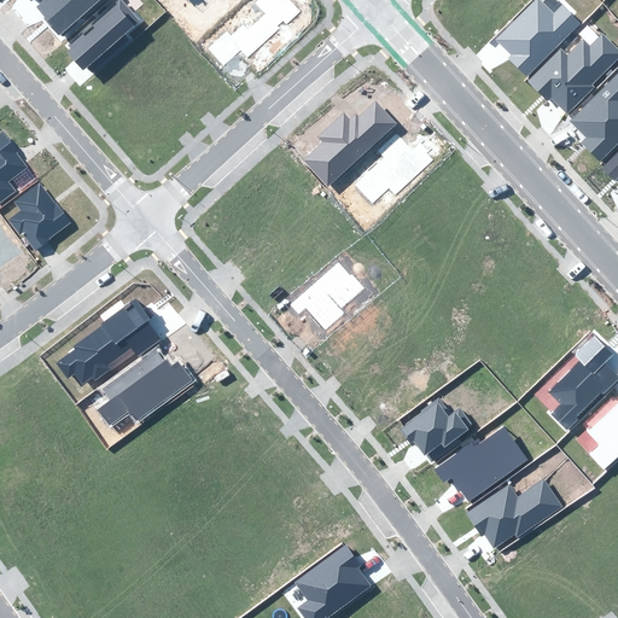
[(42,18),(59,36),(99,0),(44,0),(36,7),(45,17),(42,18)]
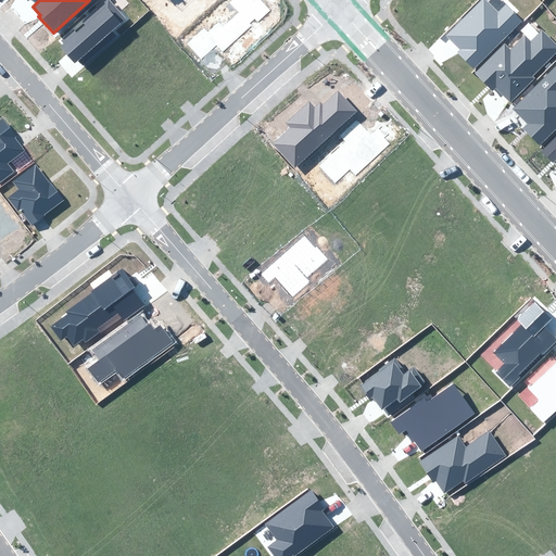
[(125,19),(109,0),(108,0),(83,23),(85,25),(77,32),(74,29),(62,40),(64,43),(60,47),(74,63),(79,59),(83,63),(114,35),(111,32),(125,19)]
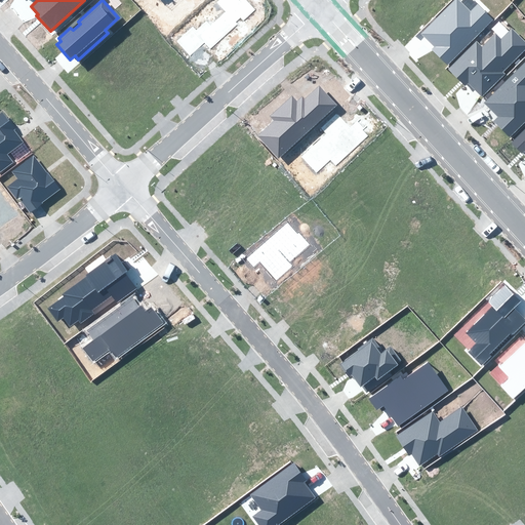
[(244,21),(255,9),(246,0),(240,0),(240,1),(239,0),(218,0),(216,2),(226,12),(210,26),(206,21),(196,30),(193,27),(177,41),(191,55),(205,43),(210,49),(238,25),(236,23),(241,17),(244,21)]
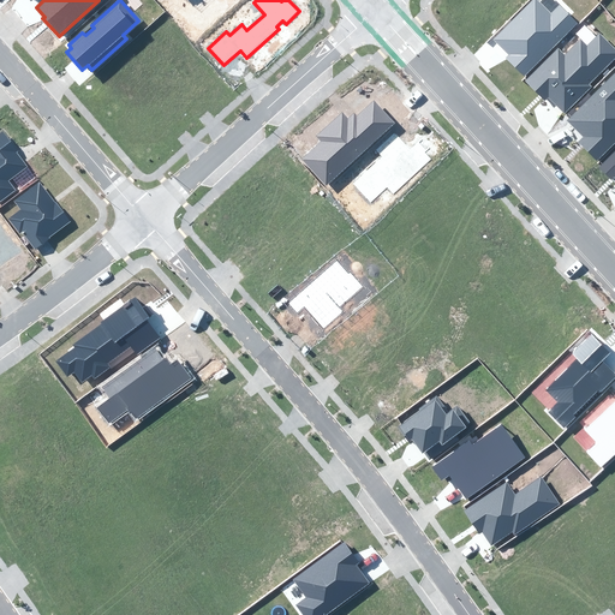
[(506,59),(525,77),(578,23),(554,0),(541,0),(541,1),(538,0),(531,0),(494,39),(509,54),(506,59)]
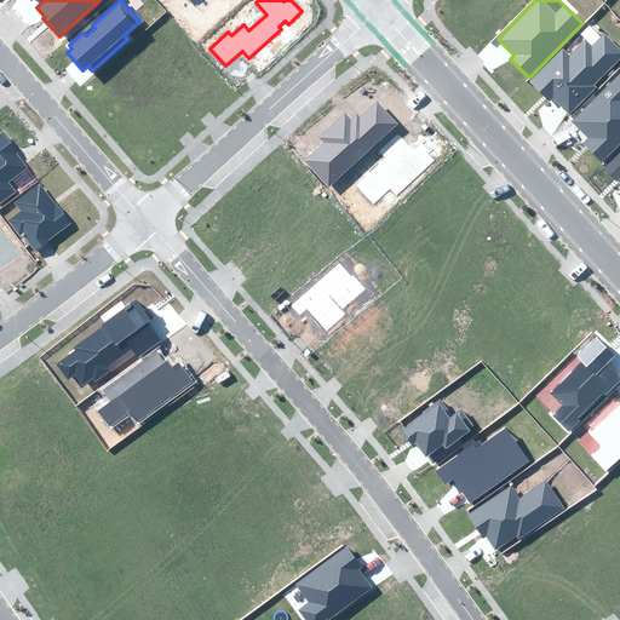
[(554,97),(569,114),(597,87),(595,85),(619,58),(619,47),(604,33),(592,45),(586,39),(569,55),(563,50),(530,81),(550,101),(554,97)]
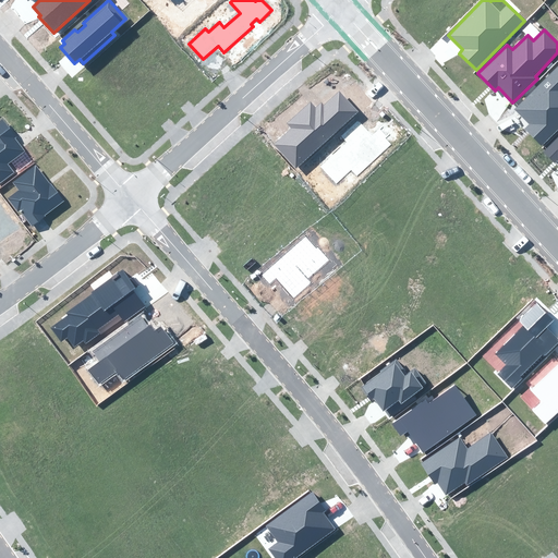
[(557,65),(514,109),(530,124),(524,129),(542,146),(557,130),(557,65)]
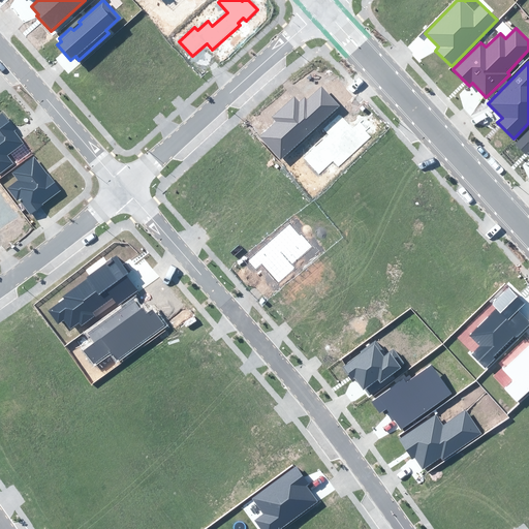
[(260,136),(281,159),(339,105),(321,86),(307,99),(305,97),(300,101),(294,96),(272,117),(277,122),(260,136)]
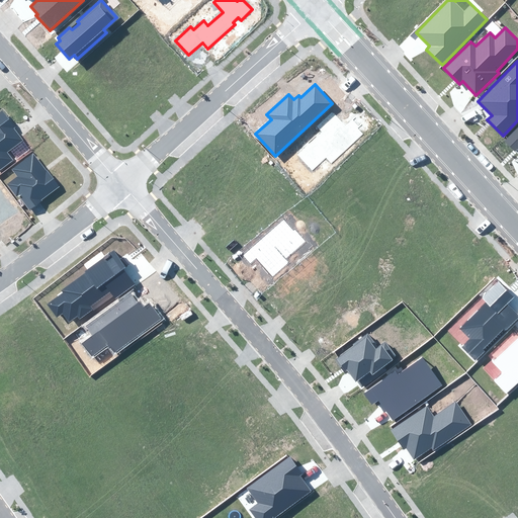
[(0,170),(13,160),(8,152),(23,141),(14,128),(15,127),(2,109),(0,110),(0,170)]
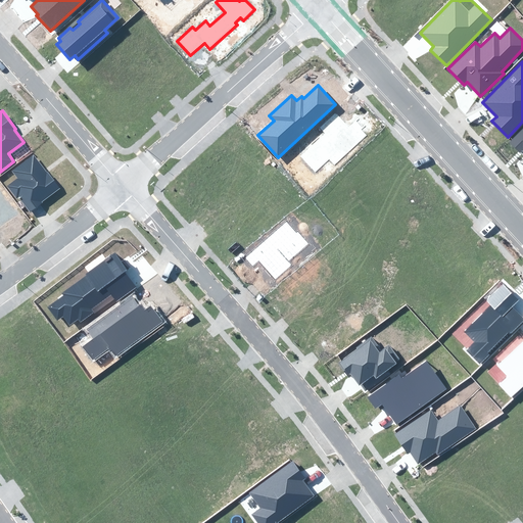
[(301,156),(316,172),(329,158),(335,165),(367,135),(362,130),(364,128),(357,120),(348,128),(335,114),(321,128),(326,133),(301,156)]
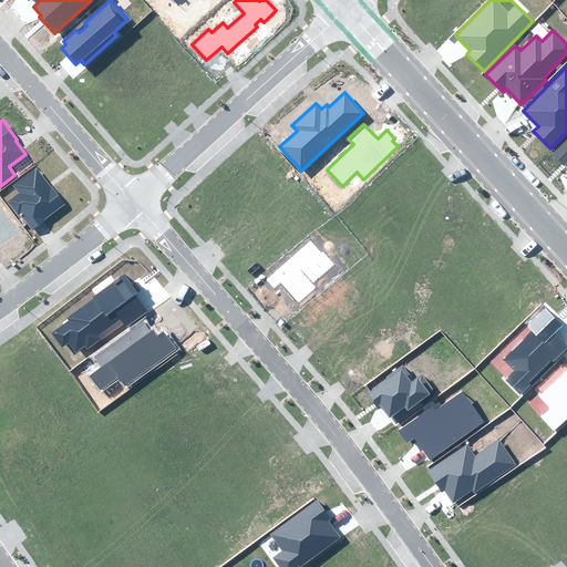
[(566,140),(553,155),(564,165),(566,163),(566,164),(566,140)]
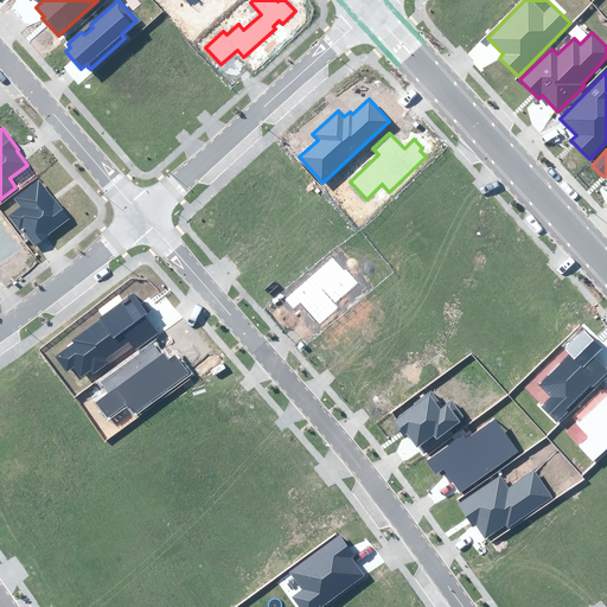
[(48,235),(69,218),(39,179),(13,198),(20,206),(8,216),(20,231),(21,230),(34,247),(50,235),(48,235)]
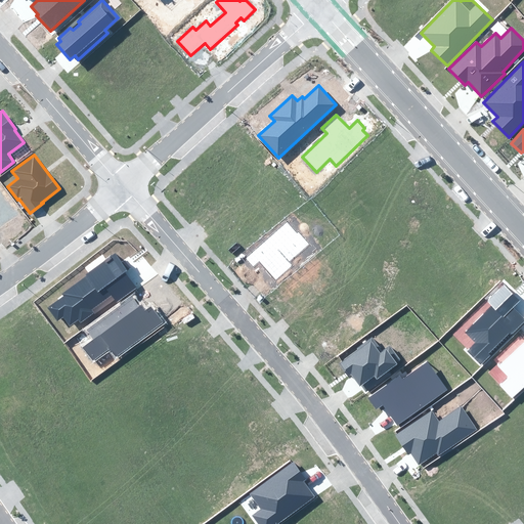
[(297,233),(287,221),(246,258),(253,266),(259,261),(275,279),(292,266),(289,262),(309,245),(299,232),(297,233)]
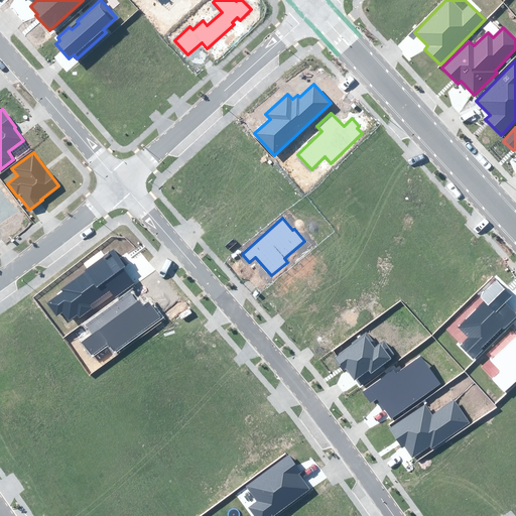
[(126,266),(114,249),(85,270),(86,272),(62,288),(65,292),(48,303),(56,314),(62,310),(69,319),(78,313),(80,316),(91,307),(89,305),(110,290),(115,297),(135,283),(124,268),(126,266)]
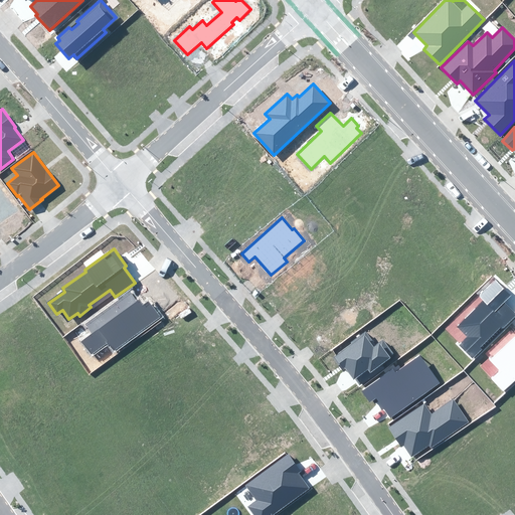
[(459,345),(473,359),(482,349),(480,347),(501,327),(503,329),(514,316),(514,311),(505,302),(512,296),(496,280),(480,296),(484,300),(457,327),(468,337),(459,345)]
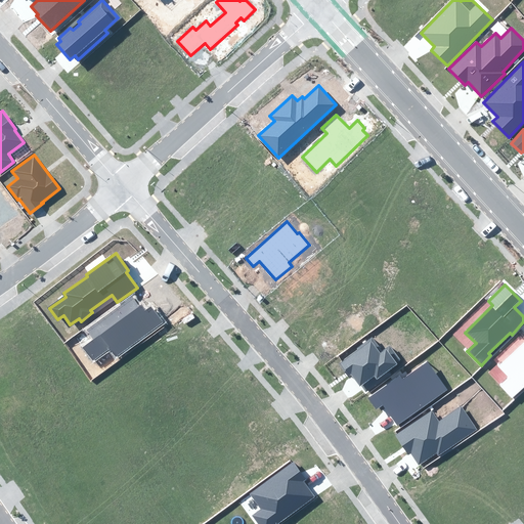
[(83,347),(93,361),(108,350),(118,356),(164,322),(150,305),(146,308),(135,293),(85,330),(93,340),(83,347)]
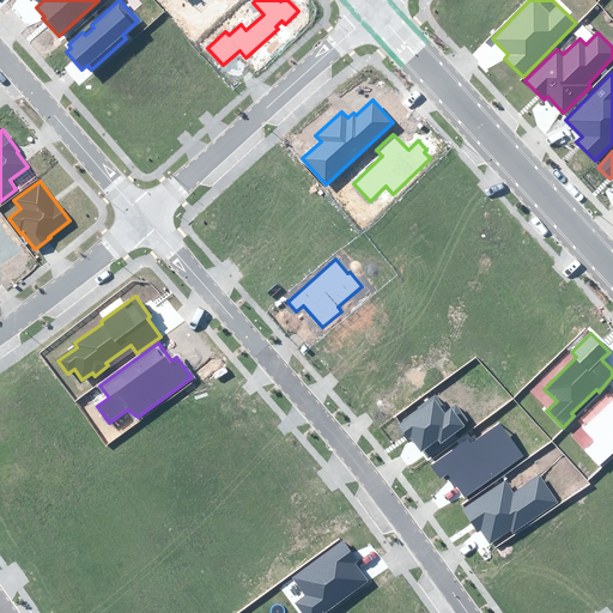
[(469,422),(456,404),(447,410),(436,394),(395,424),(408,443),(412,441),(422,453),(423,451),(429,459),(457,437),(454,434),(469,422)]
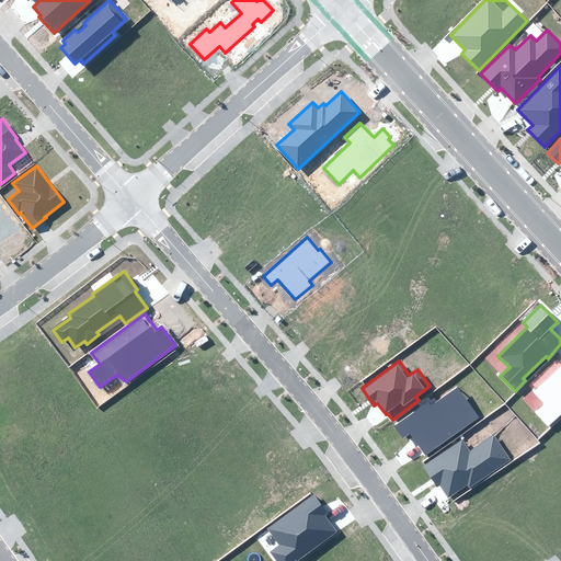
[(535,411),(548,425),(560,413),(560,366),(533,392),(544,403),(535,411)]
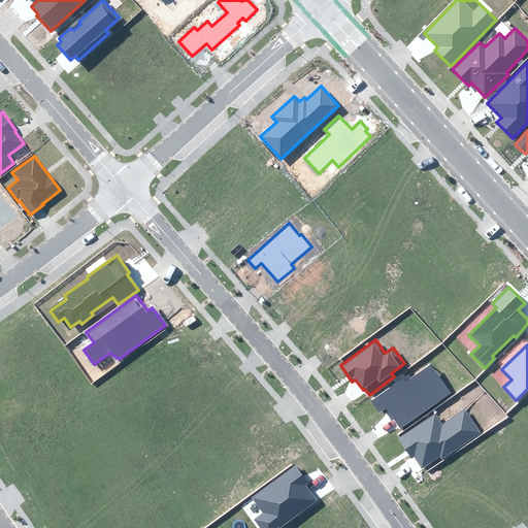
[(400,429),(452,393),(430,363),(405,382),(402,377),(370,401),(378,414),(386,408),(400,429)]
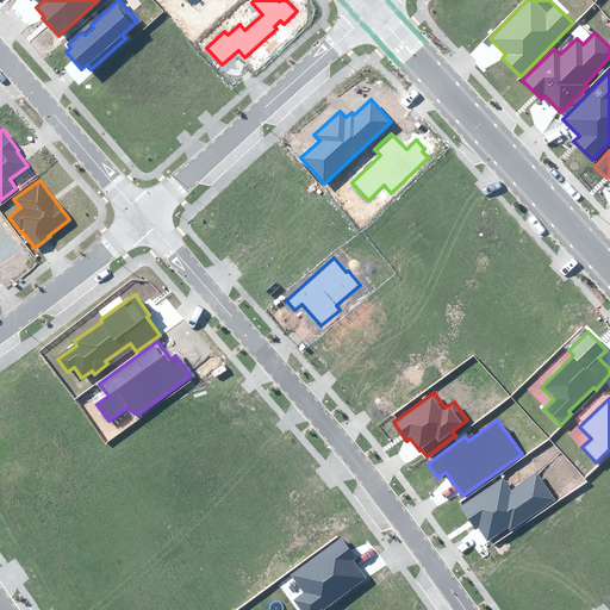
[(510,530),(555,500),(537,473),(511,490),(503,478),(459,506),(474,531),(479,528),(487,541),(509,527),(510,530)]
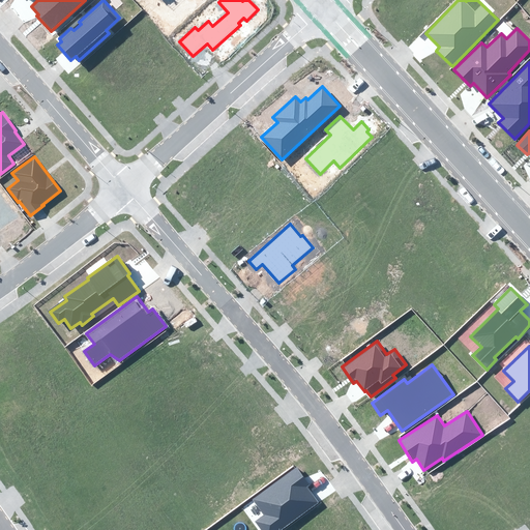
[(261,529),(280,529),(319,502),(307,487),(310,486),(297,468),(253,500),(264,516),(256,522),(261,529)]
